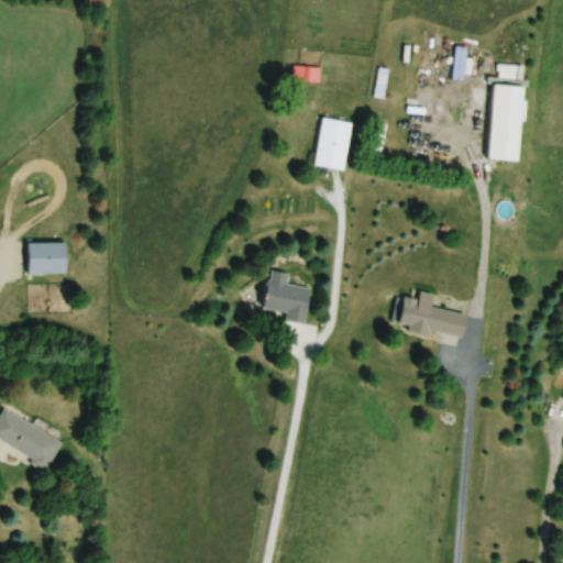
[(298,80),(319,83),(320,69),(299,67),(298,80)]
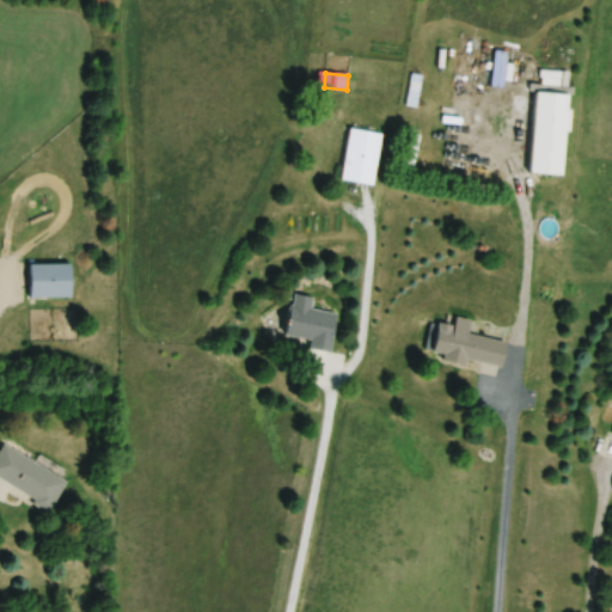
[(532,173),(565,176),(569,93),(537,92),(532,173)]
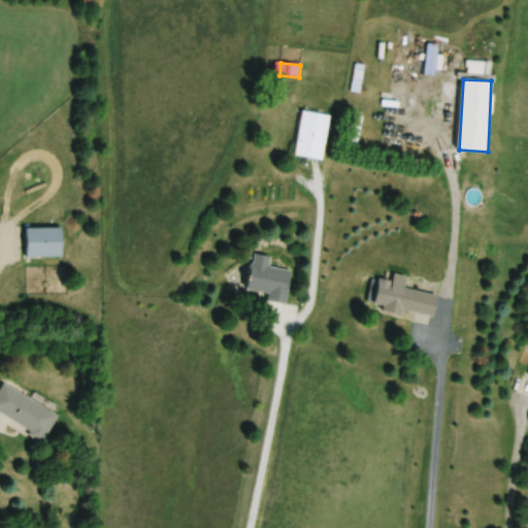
[(296,157),(324,161),(330,114),(303,110),(296,157)]
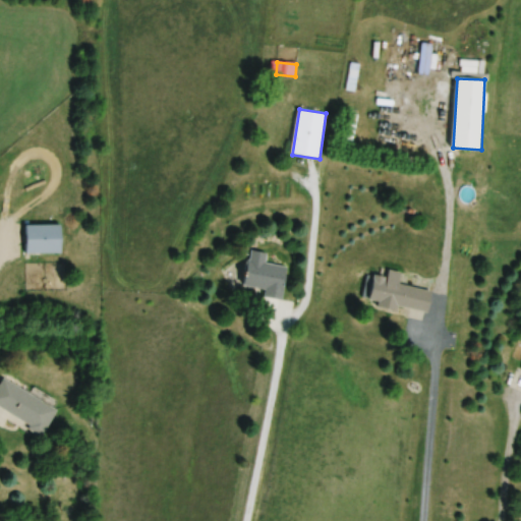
[(62,225),(26,225),(26,254),(62,254),(62,225)]
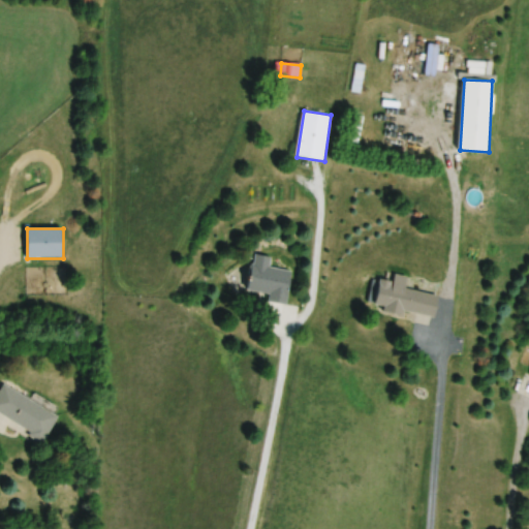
[(249,291),(271,294),(270,302),(287,305),(292,271),(271,268),(273,257),(255,254),(249,291)]
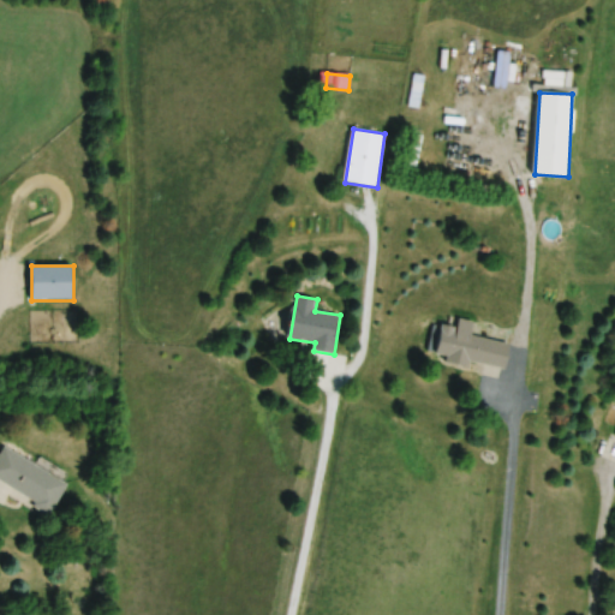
[(443,324),(436,357),(506,371),(512,344),(472,335),(475,322),(460,318),(458,327),(443,324)]
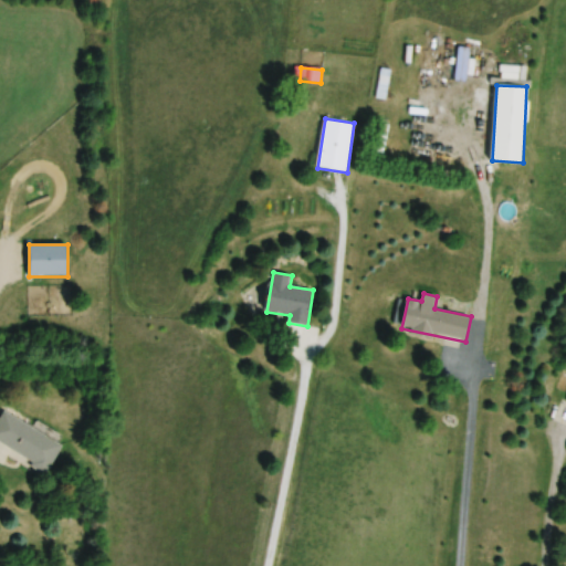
[(0,441),(2,442),(0,446),(0,448),(48,473),(63,443),(3,412),(0,419),(0,441)]
